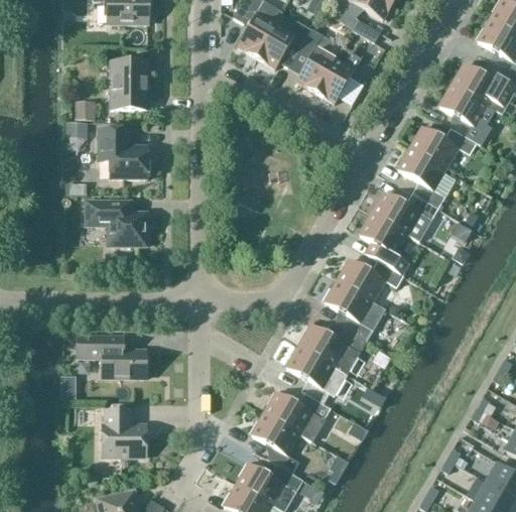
[(147,25),(146,0),(92,0),(92,2),(106,3),(106,25),(147,25)]
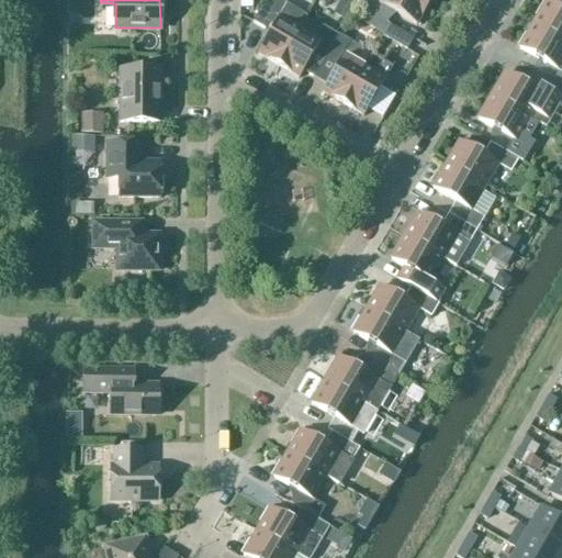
[(307,14),(295,8),(282,0),(263,0),(251,20),(265,28),(267,23),(271,26),(257,52),(278,64),(303,20),(307,14)]
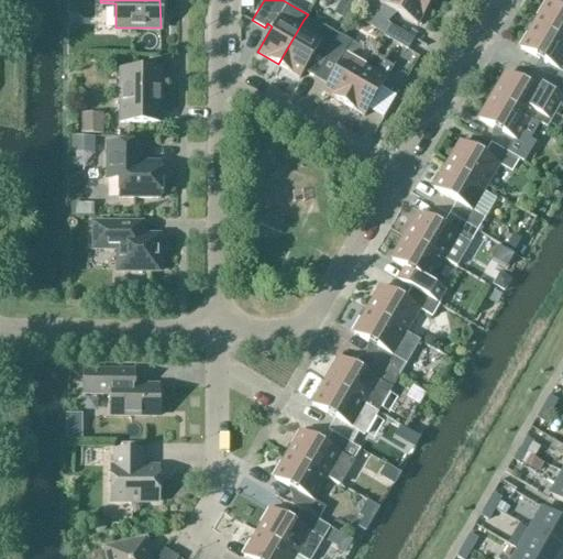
[(353,0),(385,19),(392,8),(417,23),(429,2),(426,0),(353,0)]
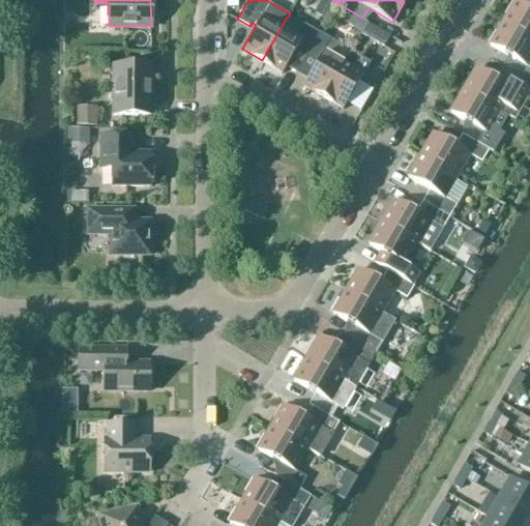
[(529,7),(518,0),(514,0),(503,22),(529,37),(529,7)]
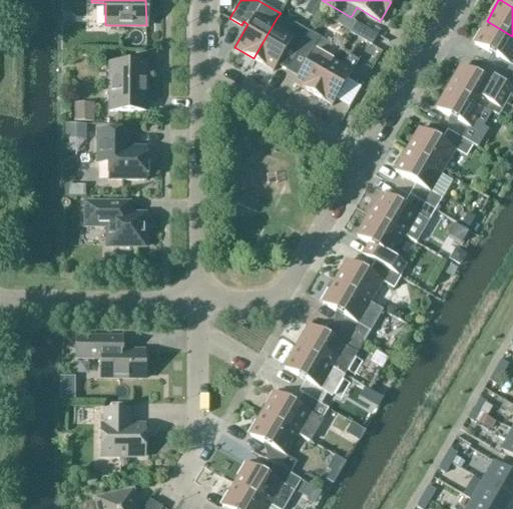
[(295,21),(286,24),(277,18),(253,58),(273,69),(287,46),(297,52),(310,30),(295,21)]
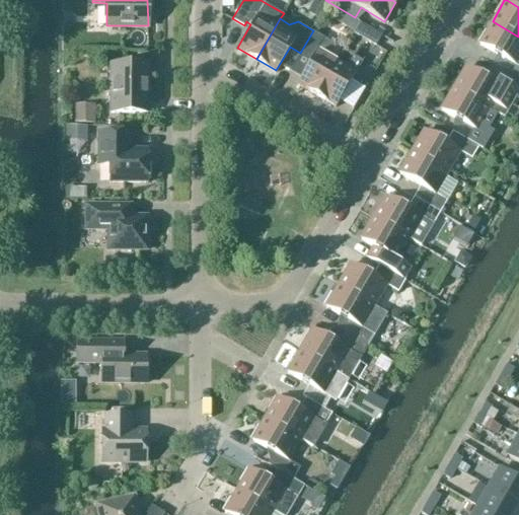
[(375,44),(381,33),(359,20),(353,31),(375,44)]
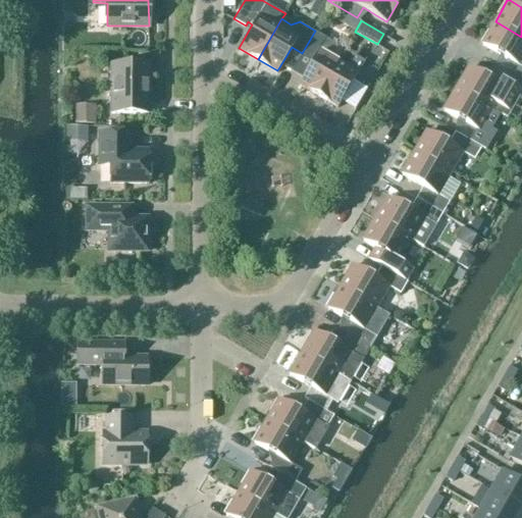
[(521,37),(496,21),(482,43),(504,55),(498,66),(521,81),(521,37)]
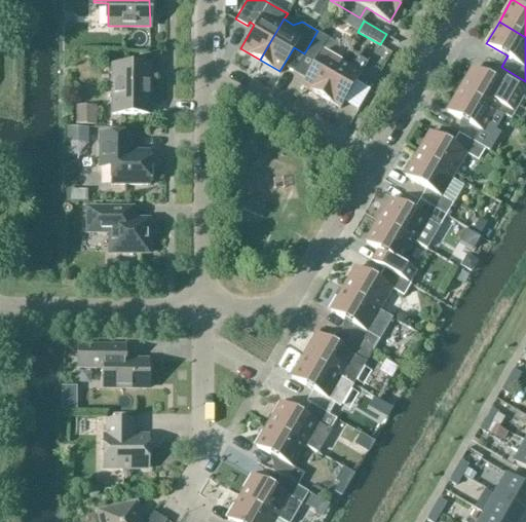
[(337,42),(328,37),(317,31),(304,53),(314,60),(301,83),(321,95),(341,60),(331,53),(337,42)]
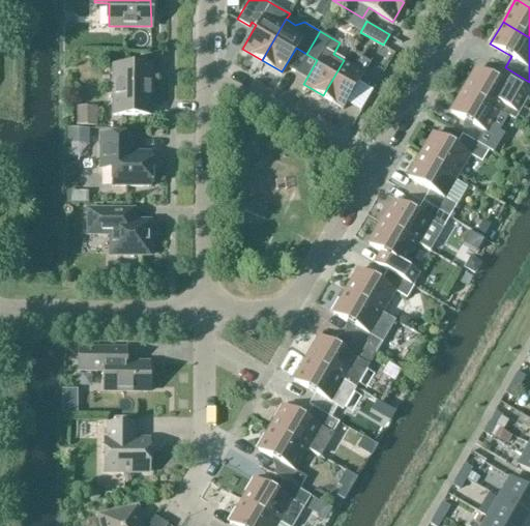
[(343,108),(370,60),(360,55),(354,66),(344,60),(323,95),(343,108)]
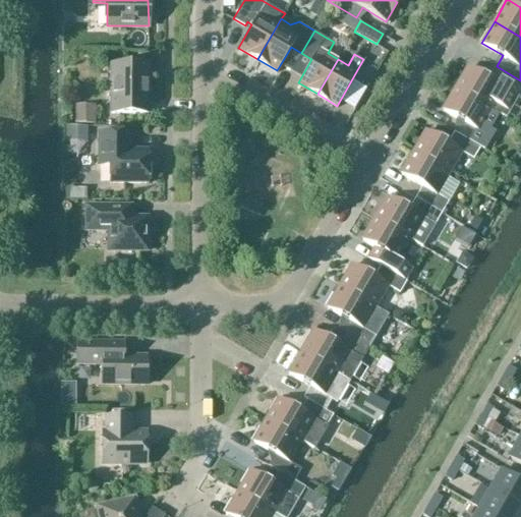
[(148,112),(149,63),(111,62),(111,112),(148,112)]
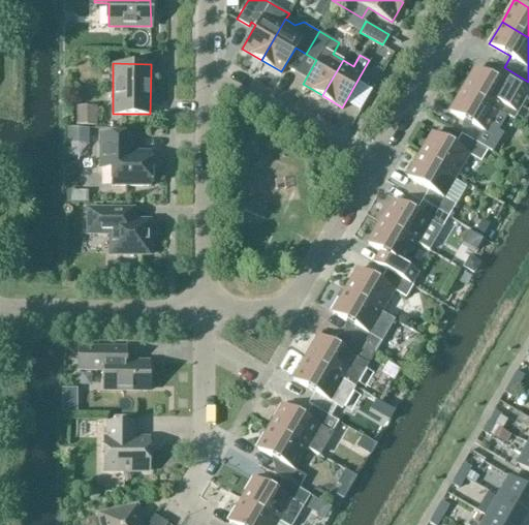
[(528,82),(504,67),(497,79),(475,66),(463,89),(497,109),(515,119),(528,93),(528,82)]
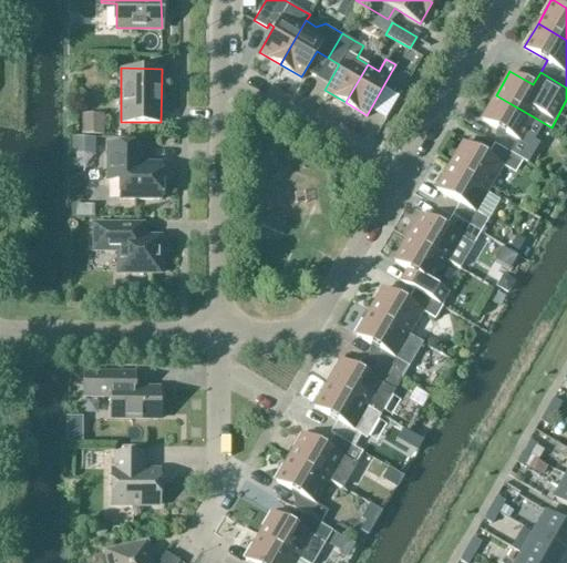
[(519,140),(533,116),(496,95),(482,119),(505,132),(498,144),(523,159),(526,161),(534,147),(519,140)]
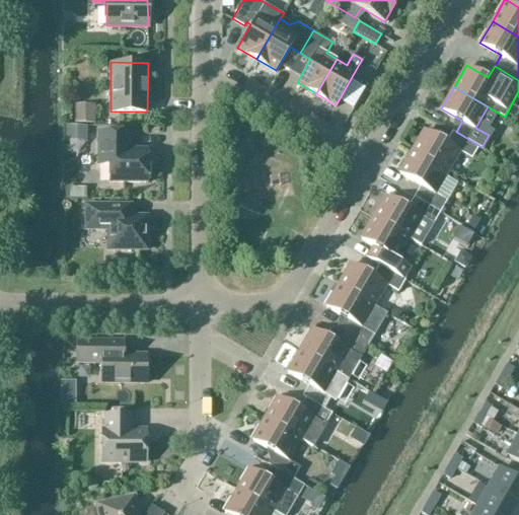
[(94,112),(75,111),(75,121),(94,121),(94,112)]
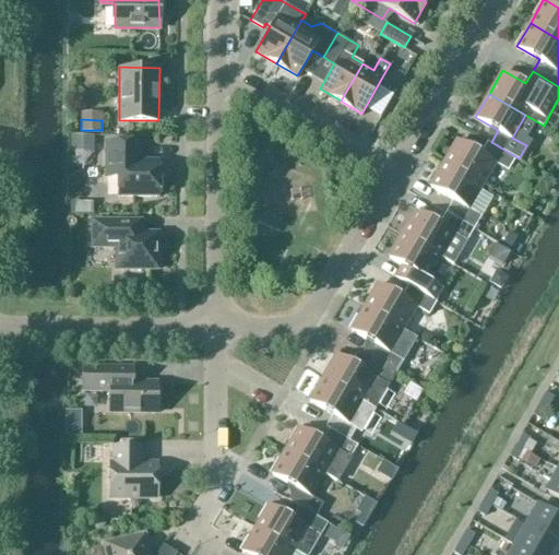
[(94,133),(72,133),(72,151),(94,151),(94,133)]
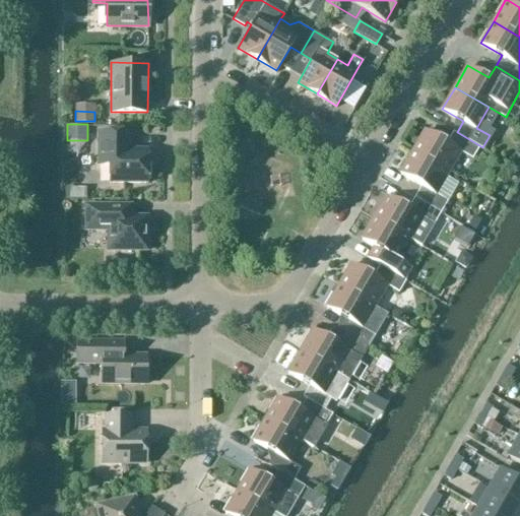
[(479,145),(457,132),(453,130),(447,141),(426,129),(413,150),(447,171),(459,149),(472,157),(479,145)]
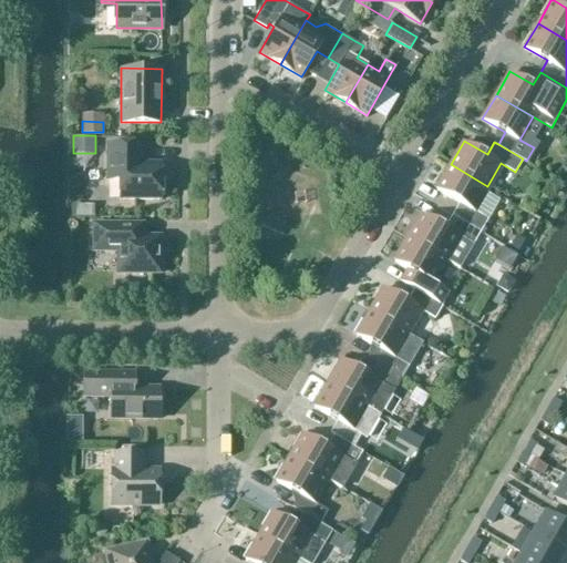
[(161,198),(161,162),(143,162),(143,143),(107,142),(107,178),(120,178),(120,197),(161,198)]
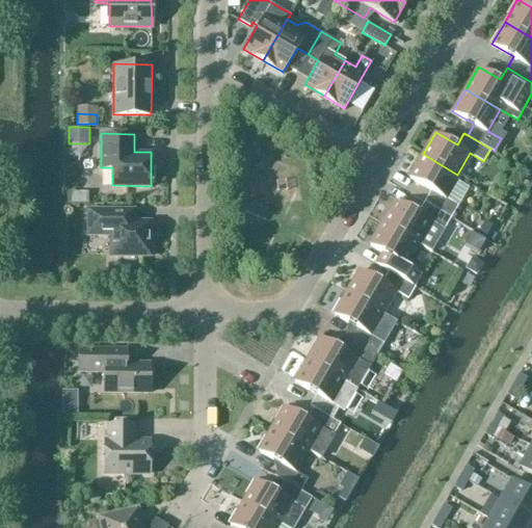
[(445,196),(457,175),(423,154),(409,177),(431,189),(424,201),(451,216),(457,204),(445,196)]
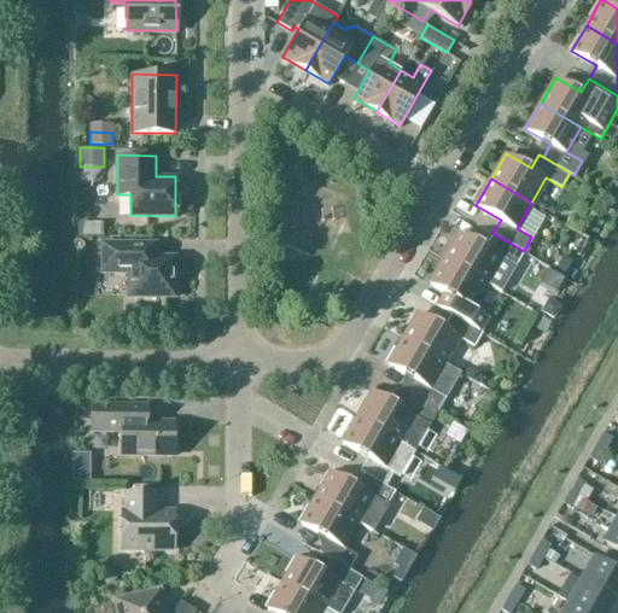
[(460,232),(445,257),(485,281),(500,291),(516,264),(524,251),(493,233),(485,246),(460,232)]
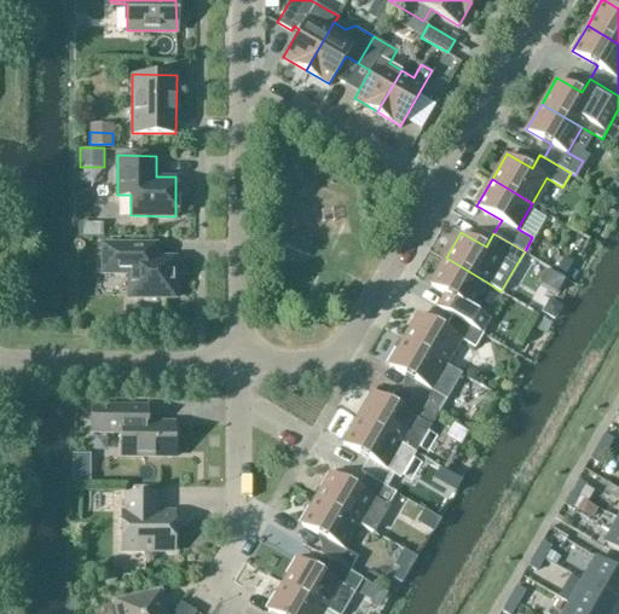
[(136,256),(136,243),(103,242),(102,271),(128,271),(128,295),(174,296),(175,256),(136,256)]
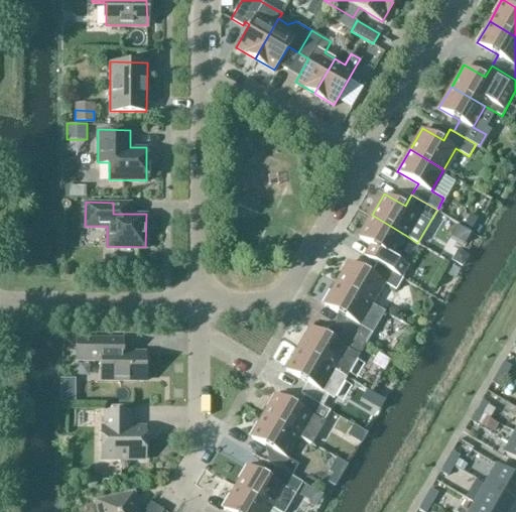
[(477,217),(470,213),(464,223),(471,227),(477,217)]
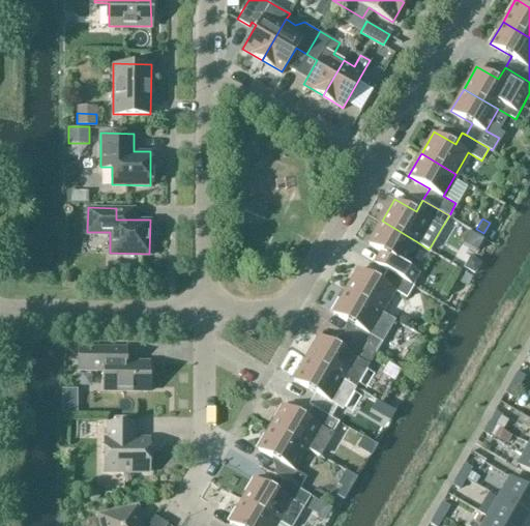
[(404,262),(416,241),(382,221),(369,243),(390,256),(383,267),(387,269),(410,283),(417,270),(404,262)]
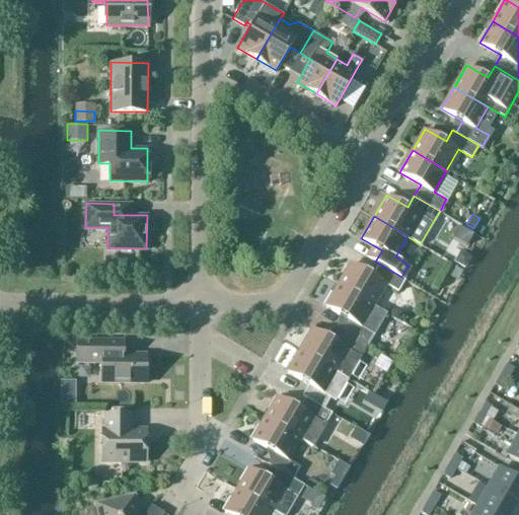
[(454,262),(465,268),(472,255),(461,249),(454,262)]
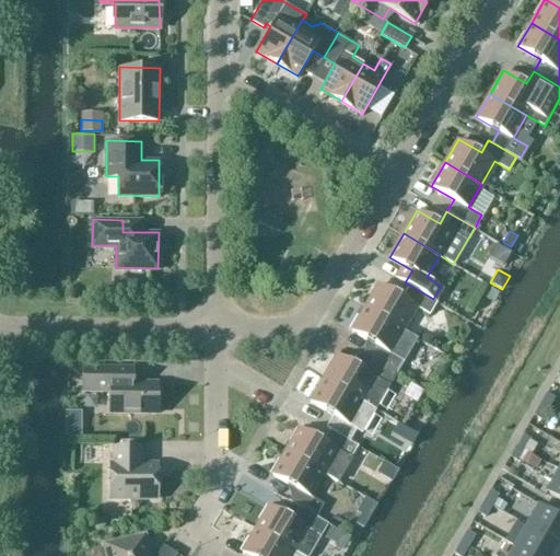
[(136,278),(118,278),(118,292),(136,292),(136,278)]
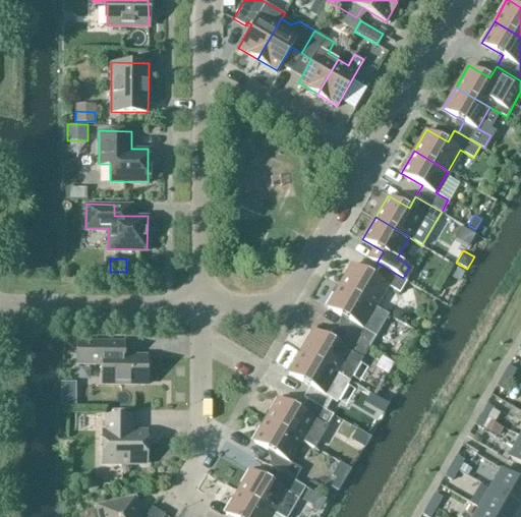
[(403,278),(381,265),(373,276),(353,264),(340,285),(374,304),(387,284),(399,291),(406,280),(403,278)]
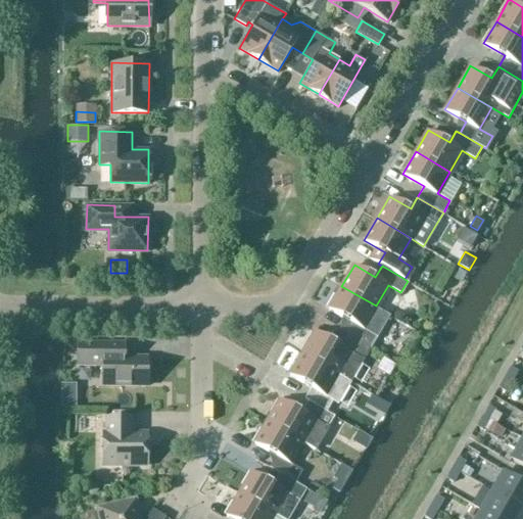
[(376,305),(341,286),(329,308),(342,316),(339,329),(370,346),(389,314),(376,305)]
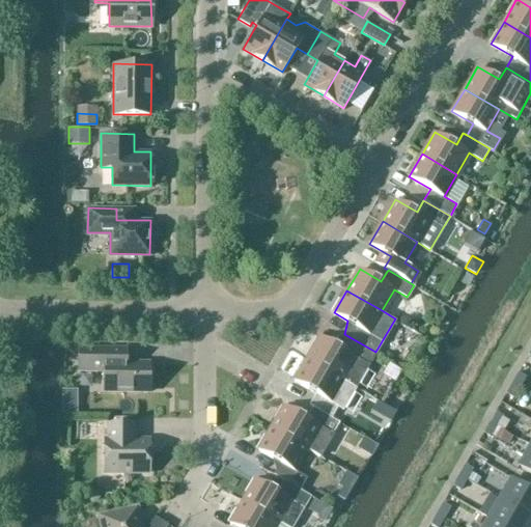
[(356,386),(375,352),(344,334),(334,343),(320,335),(307,358),(356,386)]
